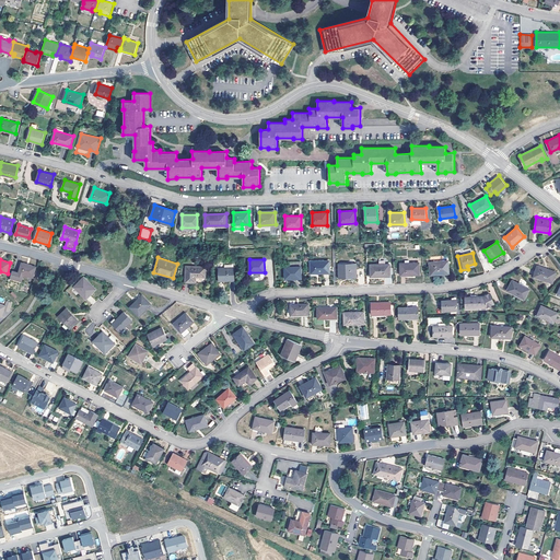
[(311,260),(312,273),(329,272),(329,260),(311,260)]
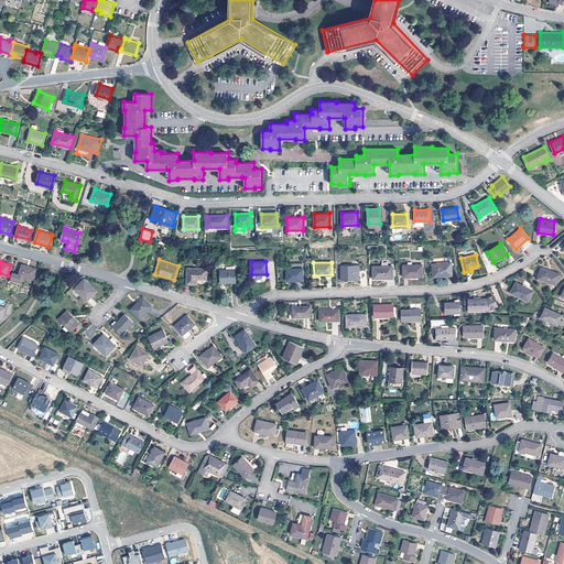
[(433,263),(434,277),(453,275),(451,262),(433,263)]
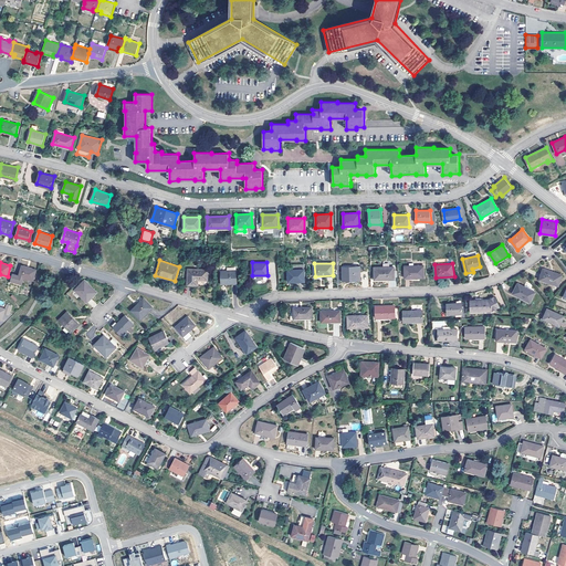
[(12,274),(10,283),(21,286),(23,278),(33,280),(37,269),(22,265),(19,276),(12,274)]
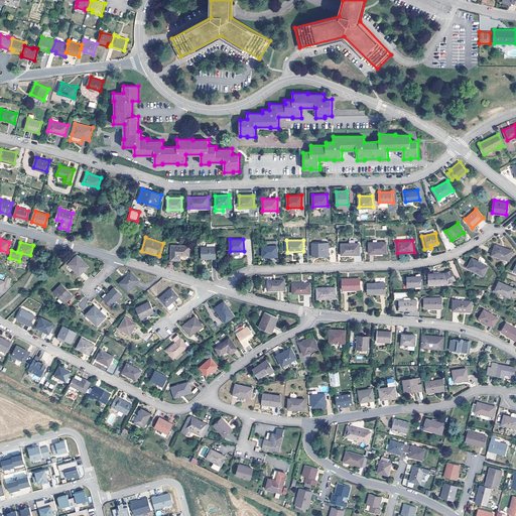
[(369,242),(369,253),(387,253),(387,242),(369,242)]
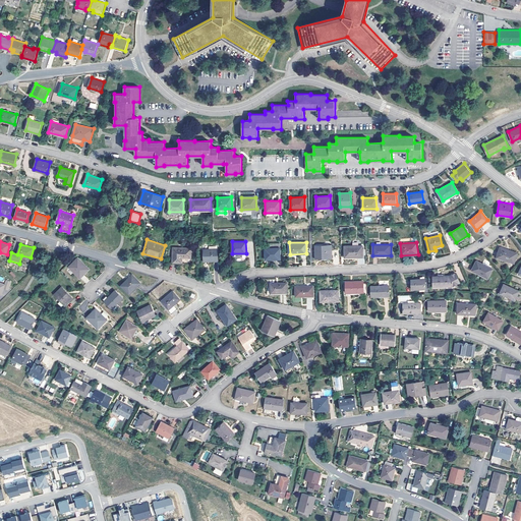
[(314,245),(315,257),(332,257),(332,245),(314,245)]
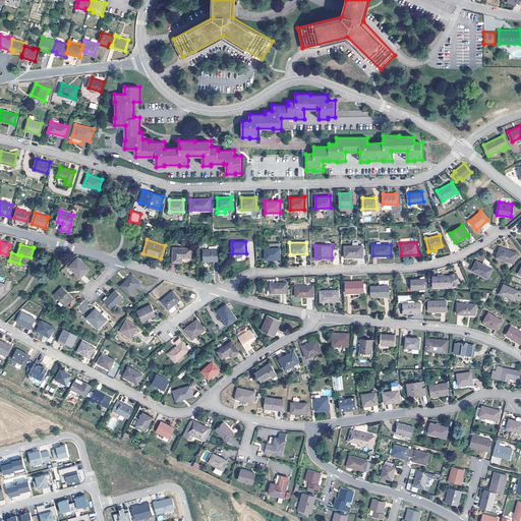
[(345,245),(345,257),(363,256),(362,245),(345,245)]
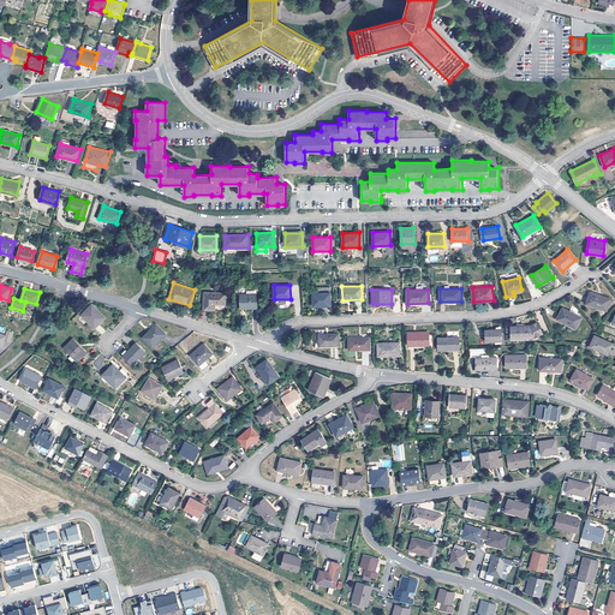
[(590,291),(585,303),(607,310),(610,298),(590,291)]
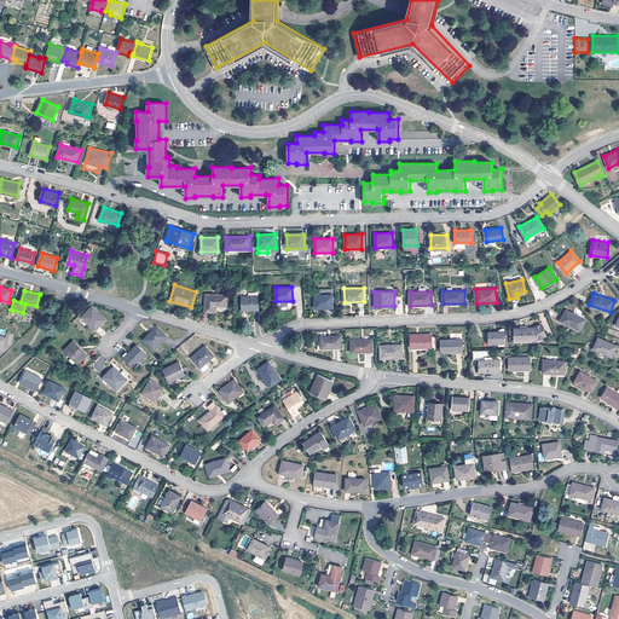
[(206,294),(204,311),(217,311),(217,306),(227,306),(227,294),(206,294)]
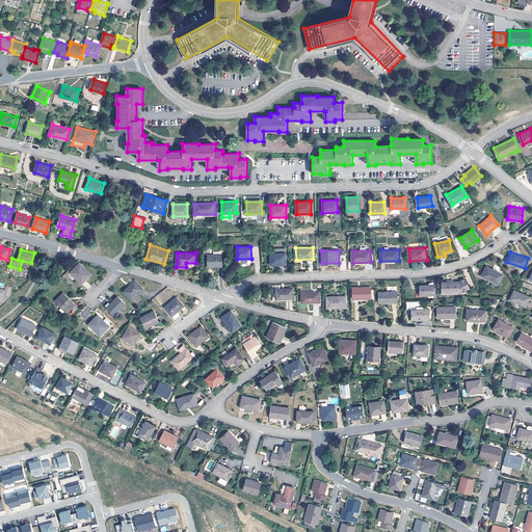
[(270,254),(271,265),(286,265),(286,254),(270,254)]
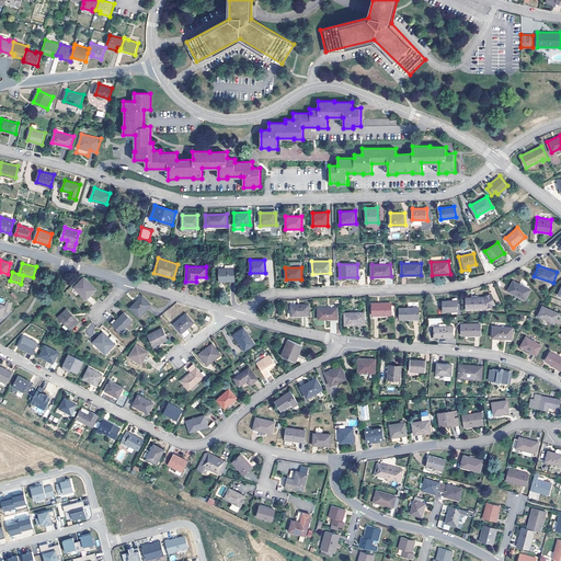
[(219,268),(219,282),(235,281),(235,268),(219,268)]
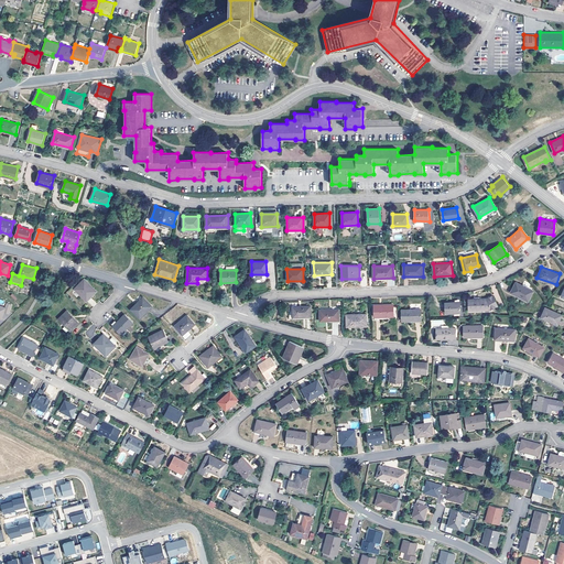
[(87,301),(97,291),(85,279),(75,289),(87,301)]
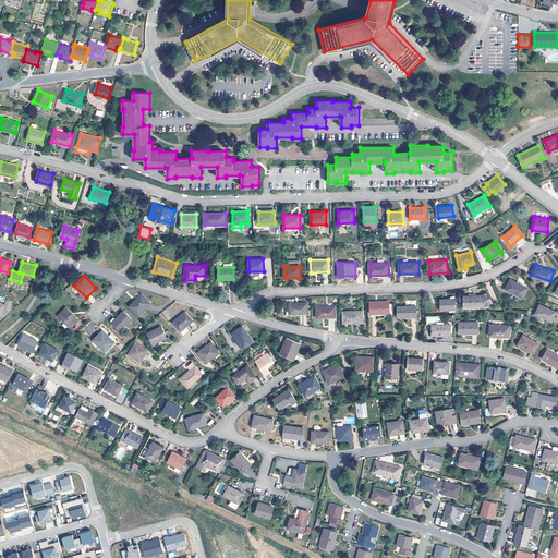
[(510,279),(506,289),(522,298),(528,288),(510,279)]
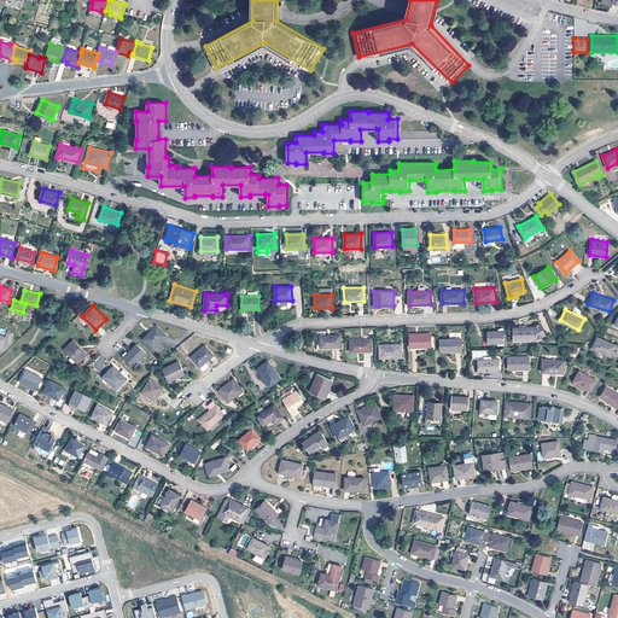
[(144,338),(153,349),(167,336),(157,325),(144,338)]
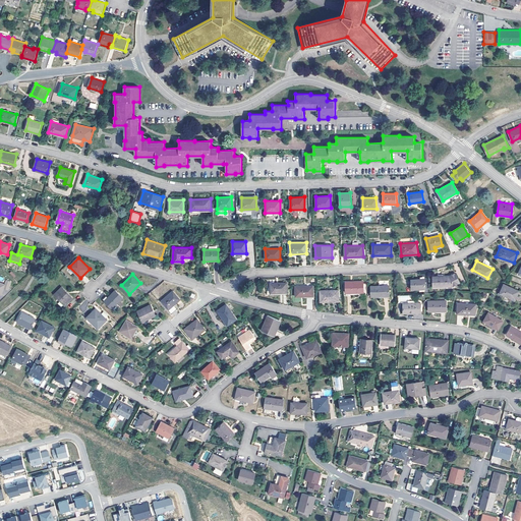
[(432,276),(432,287),(451,286),(460,283),(456,274),(451,276),(432,276)]
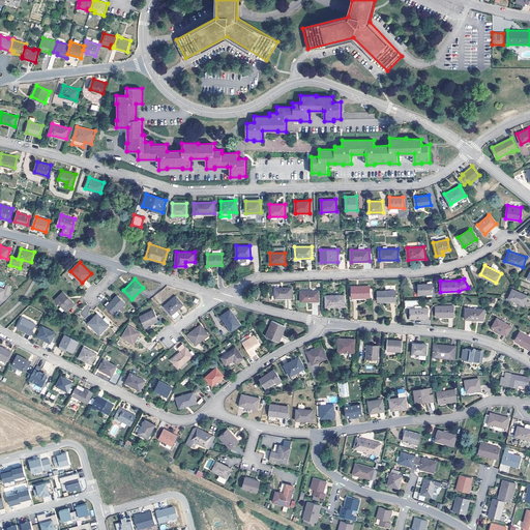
[(0,299),(1,300),(3,293),(8,295),(11,285),(6,284),(4,289),(0,287),(0,299)]
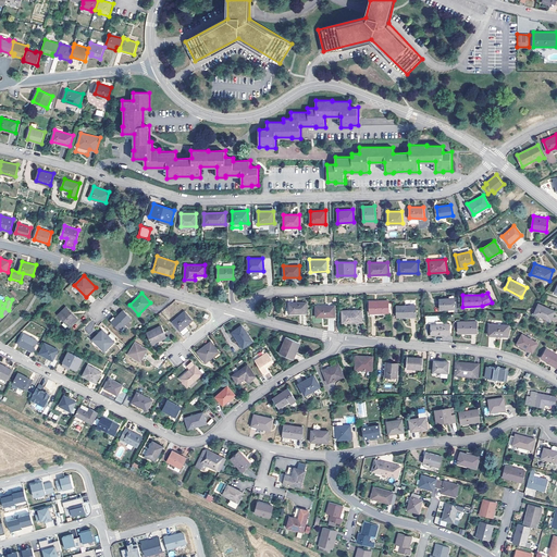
[(440,299),(441,309),(455,309),(454,298),(440,299)]
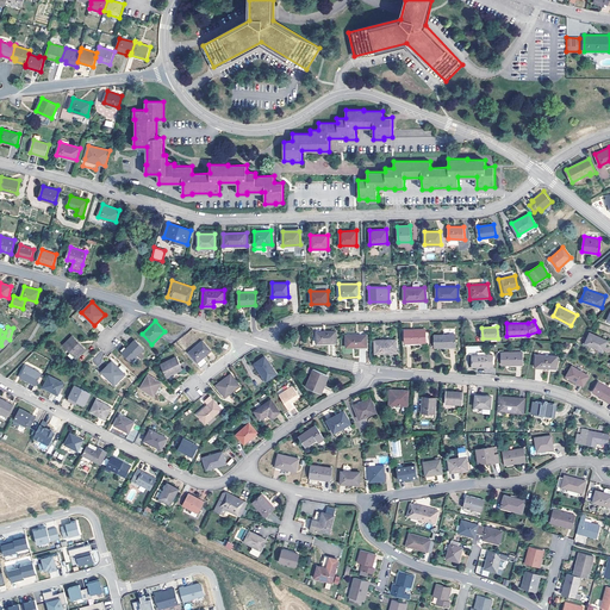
[(317,331),(318,343),(337,343),(336,330),(317,331)]
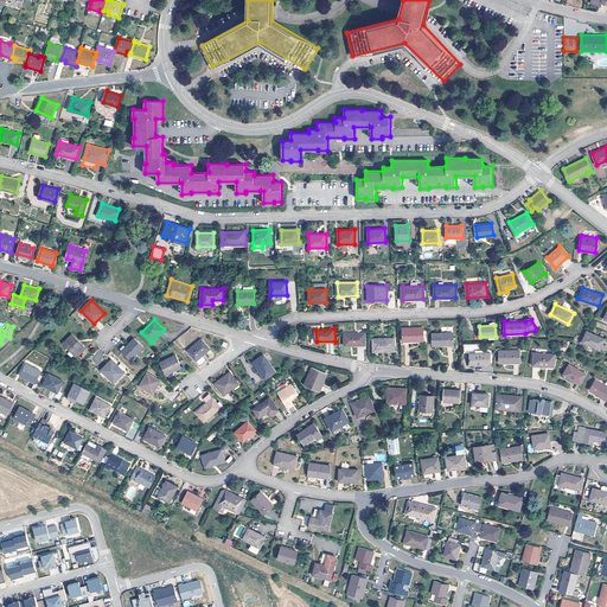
[(402,328),(403,342),(425,340),(423,328),(402,328)]
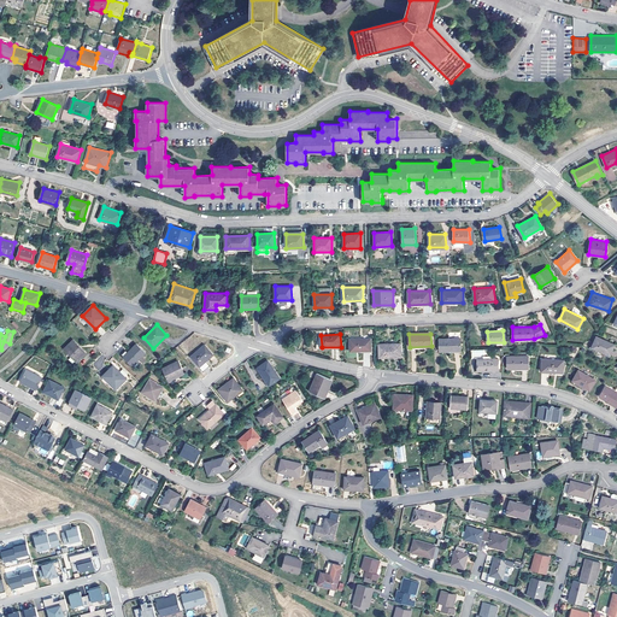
[(592,347),(610,356),(615,345),(597,336),(592,347)]
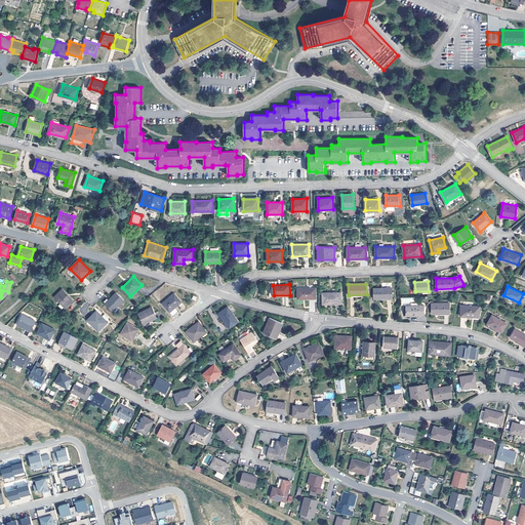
[(297,288),(298,299),(317,298),(316,287),(297,288)]
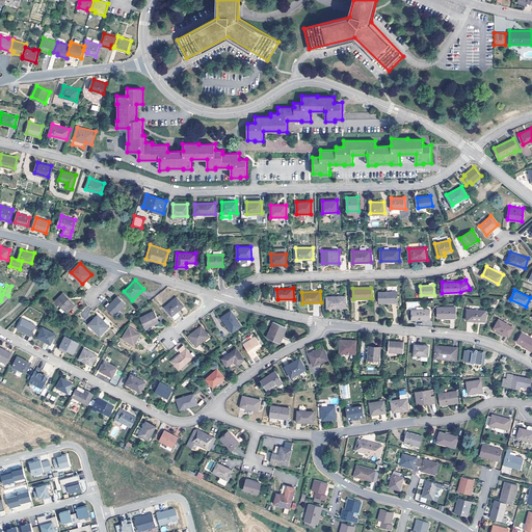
[(379,292),(379,302),(397,302),(397,291),(379,292)]
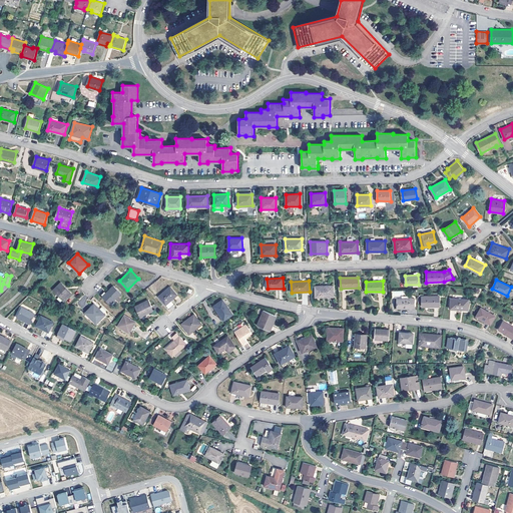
[(61,283),(53,290),(64,301),(72,294),(61,283)]
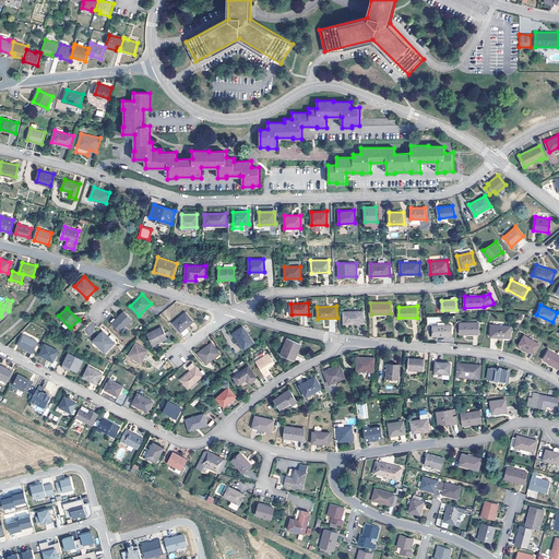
[(113,323),(120,331),(132,320),(123,311),(113,323)]
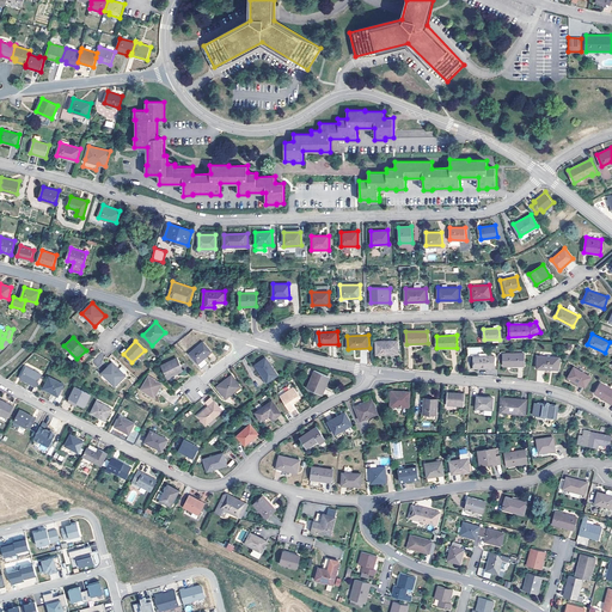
[(377,341),(377,354),(398,354),(397,341),(377,341)]
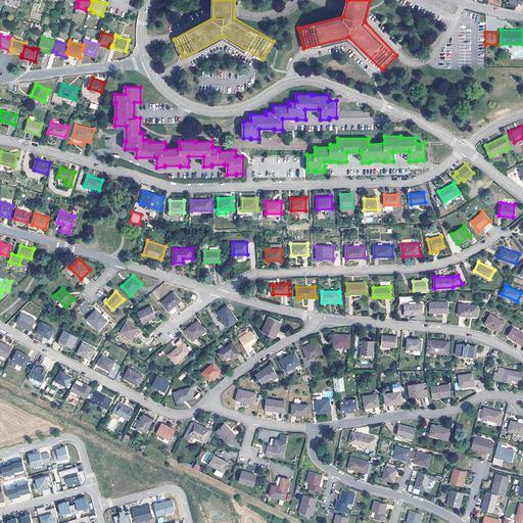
[(162,302),(170,310),(181,300),(174,292),(162,302)]
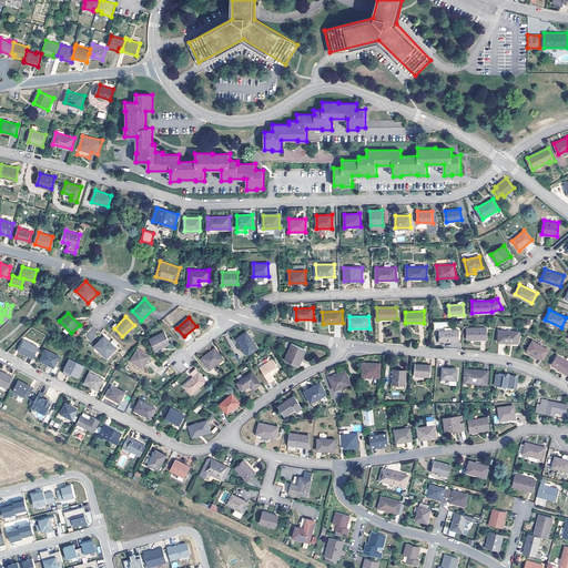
[(467,327),(467,340),(487,340),(487,327),(467,327)]
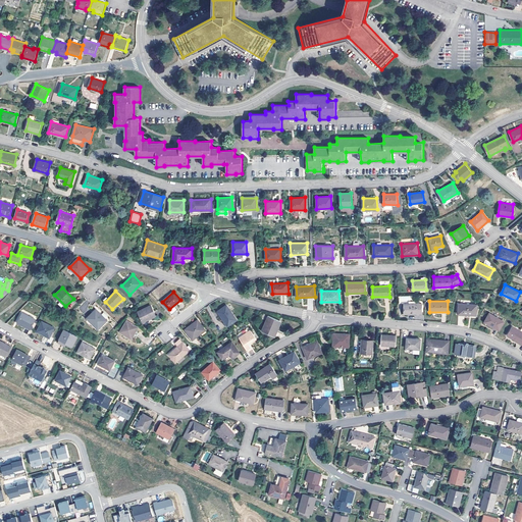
[(404,304),(404,314),(421,313),(421,303),(404,304)]
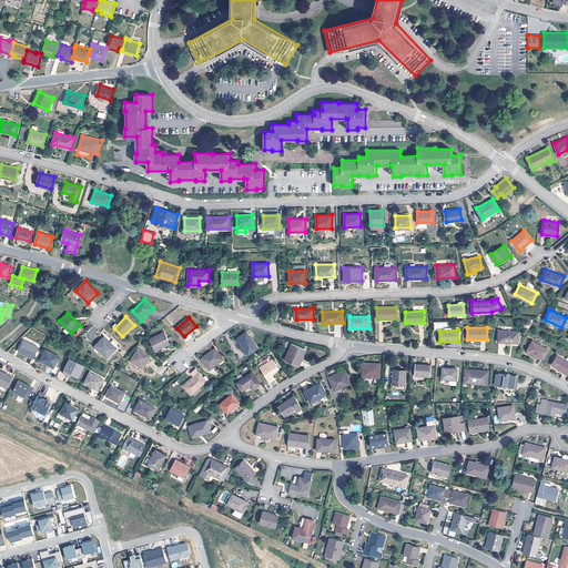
[(499,330),(499,342),(518,343),(519,331),(499,330)]
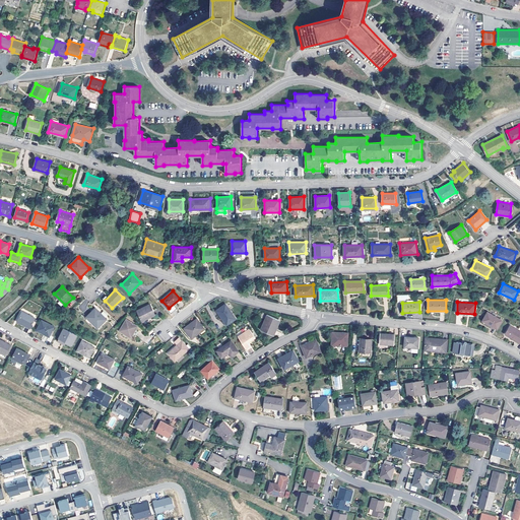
[(217,310),(228,325),(237,318),(226,303),(217,310)]
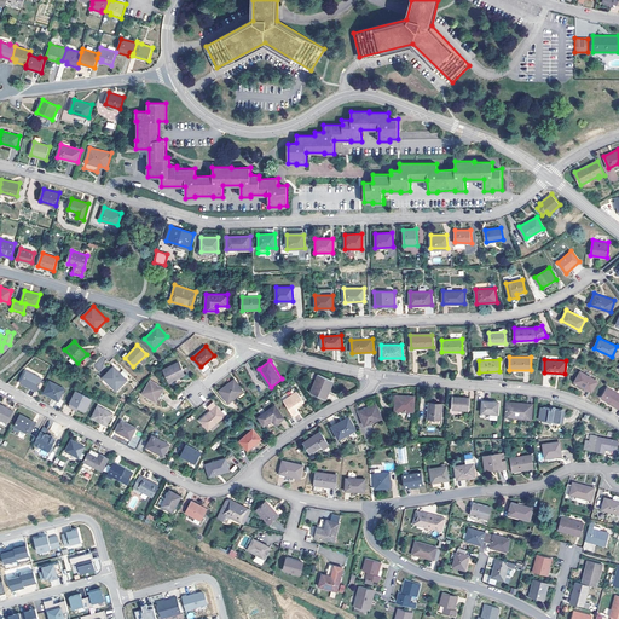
[(163,369),(169,382),(185,375),(179,362),(163,369)]
